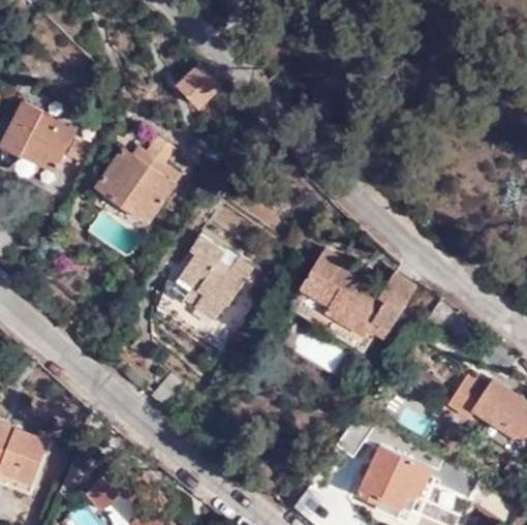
[(204,92),(196,81),(183,90),(191,102),(204,92)]
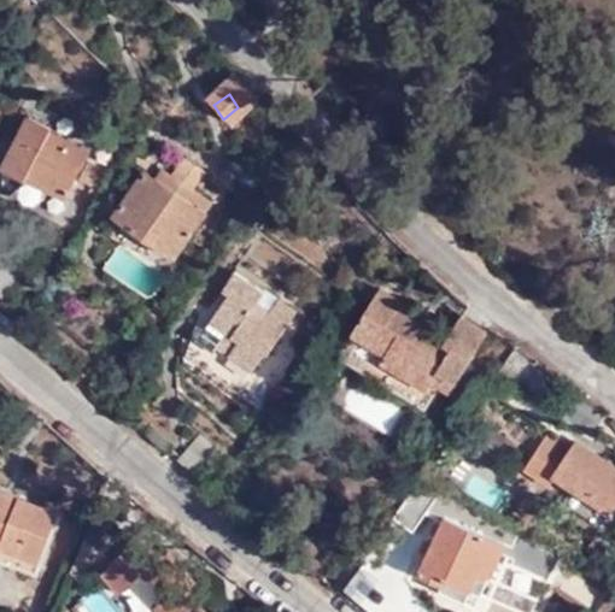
[(88,153),(48,133),(51,130),(24,117),(0,162),(0,168),(22,180),(25,171),(46,182),(42,189),(64,201),(88,153)]
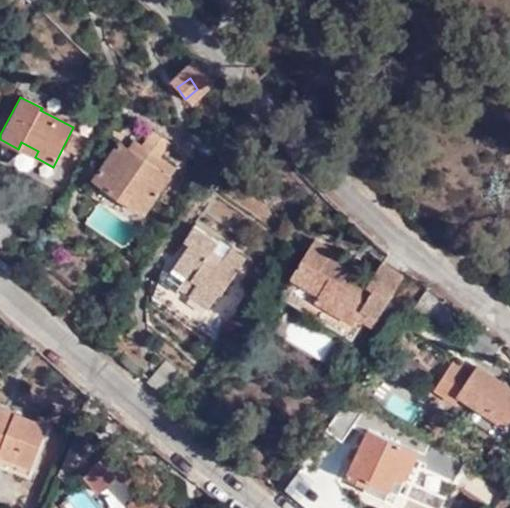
[(159,158),(168,145),(151,134),(142,148),(159,158)]
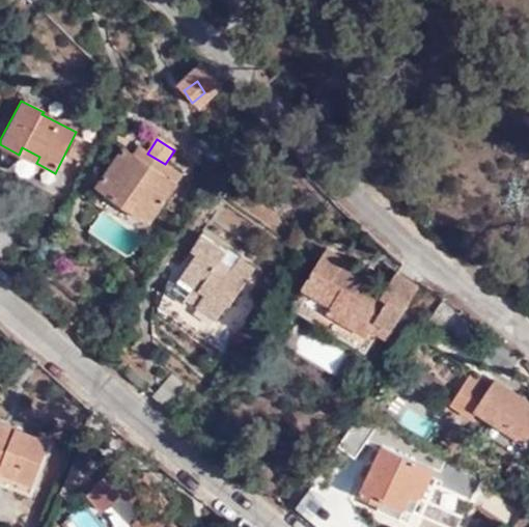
[(127,164),(133,156),(122,148),(96,186),(148,222),(168,194),(127,164)]
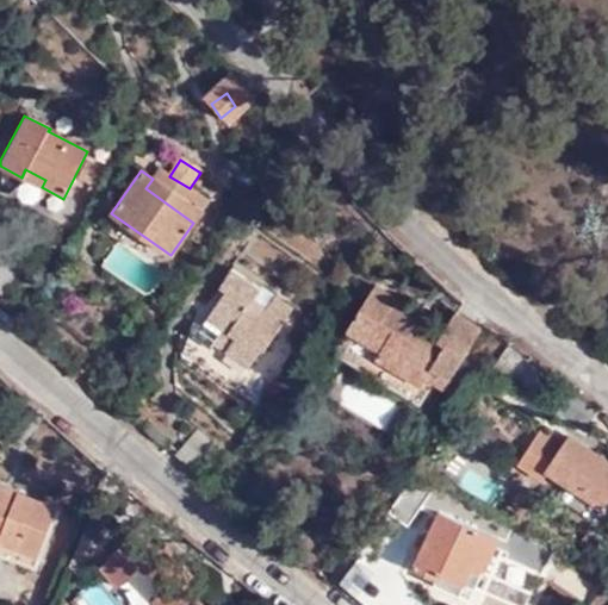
[(200,212),(153,179),(146,188),(193,223),(200,212)]
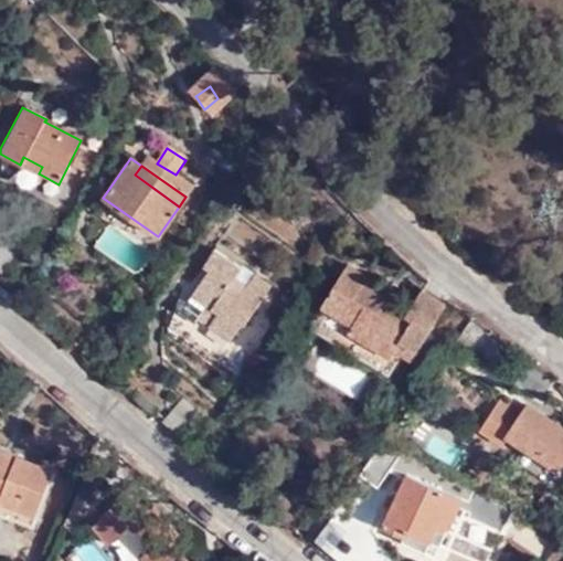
[(209,273),(190,298),(206,308),(199,320),(227,340),(237,325),(242,328),(263,298),(244,284),(240,292),(230,284),(240,271),(212,251),(200,267),(209,273)]
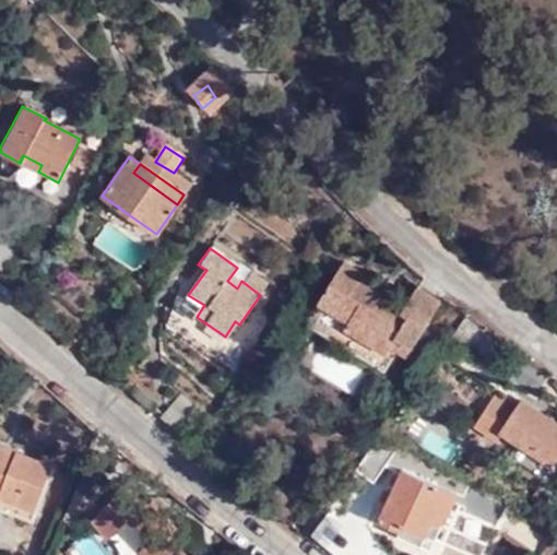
[(402,309),(380,297),(370,316),(350,302),(360,284),(365,278),(342,263),(317,305),(346,325),(334,344),(382,374),(394,353),(402,341),(412,349),(440,303),(415,287),(402,309)]
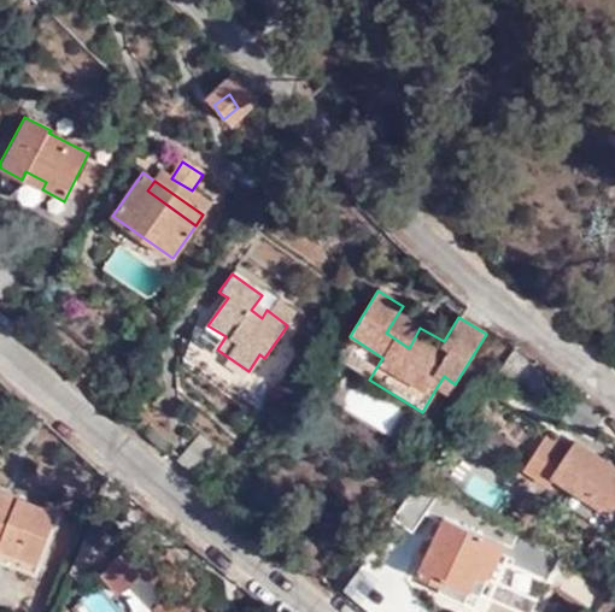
[(271,304),(267,310),(287,325),(292,319),(271,304)]
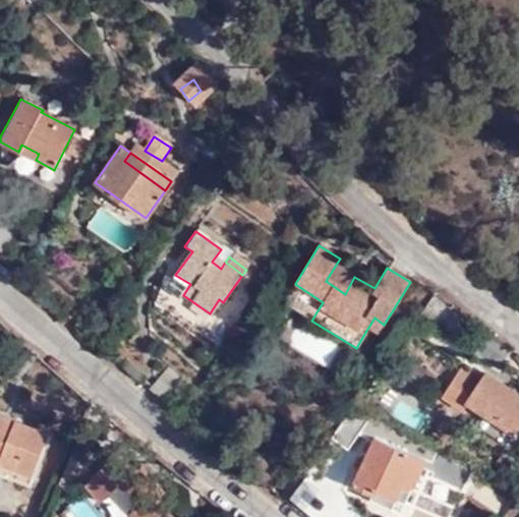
[(345,294),(354,277),(336,265),(326,281),(345,294)]
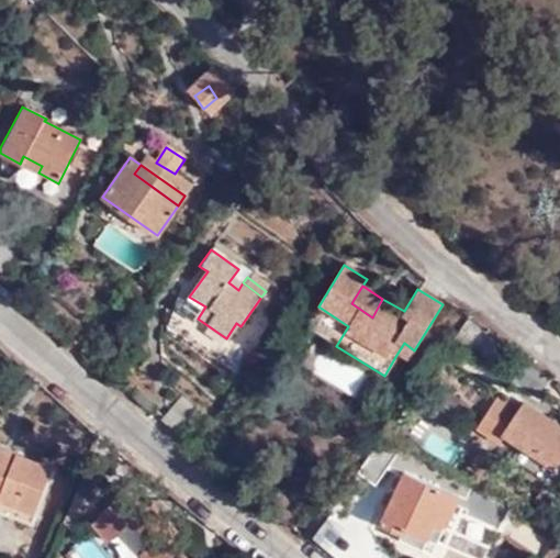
[(205,307),(189,297),(178,312),(193,323),(198,319),(205,307)]
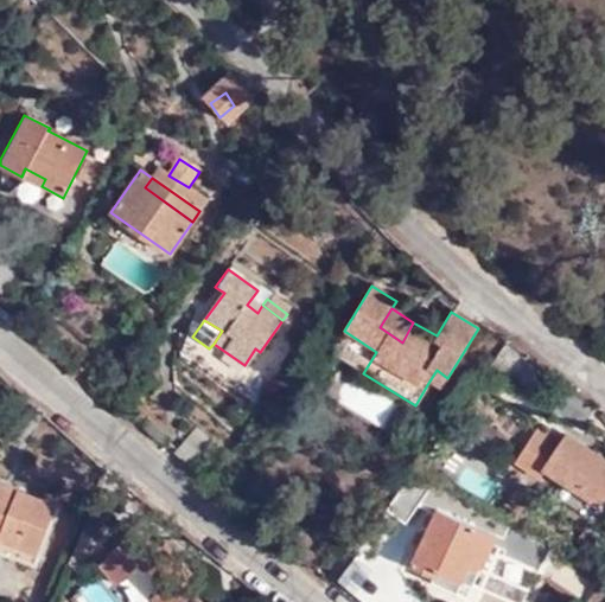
[(376,352),(344,331),(331,353),(363,373),(376,352)]
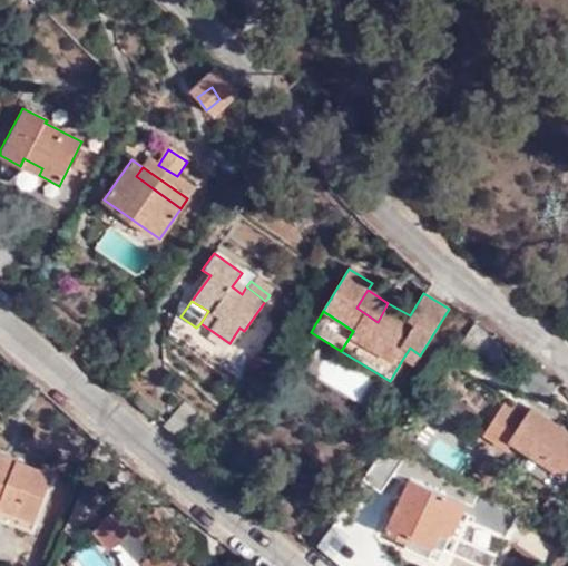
[(413,367),(420,355),(410,348),(402,360),(413,367)]
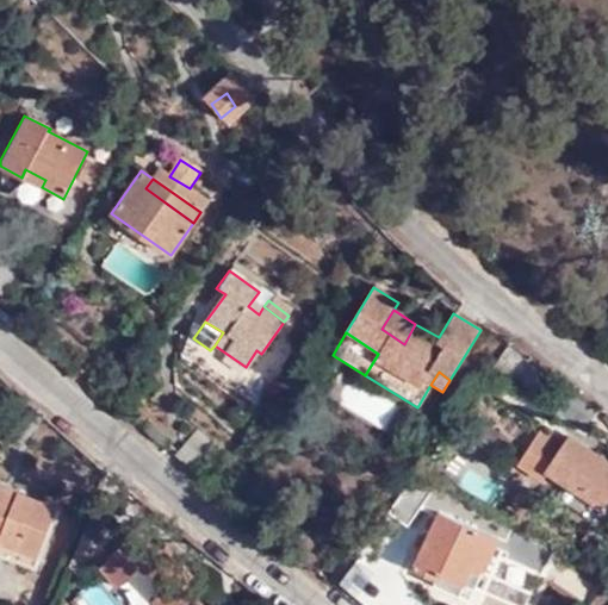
[(357,392),(349,416),(386,429),(395,404),(357,392)]
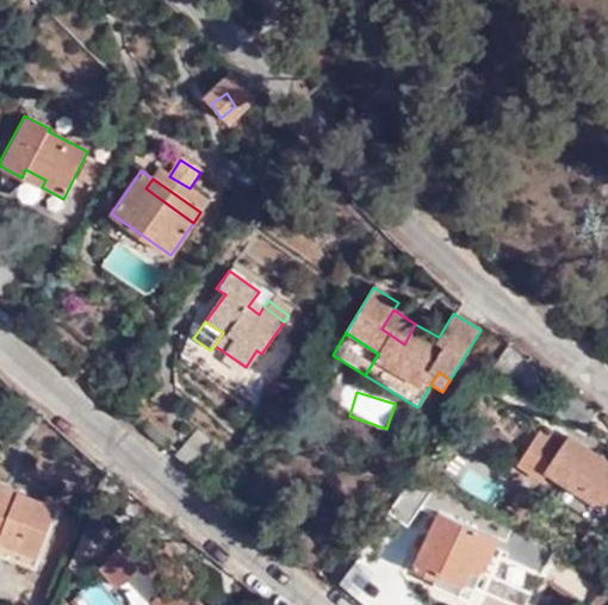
[(197,432),(173,457),(188,471),(209,443),(197,432)]
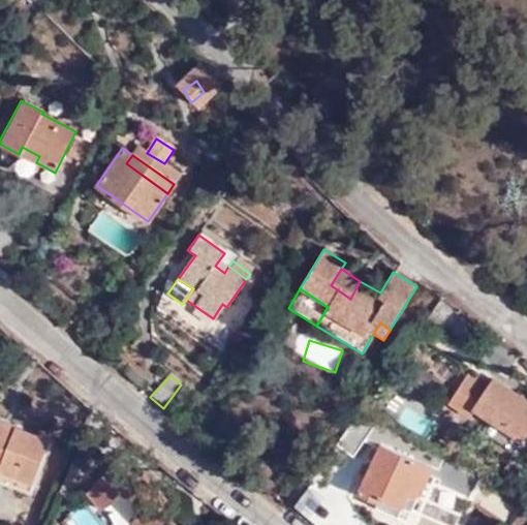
[(525,444),(526,440),(526,401),(493,379),(486,390),(470,379),(451,407),(470,420),(476,411),(525,444)]
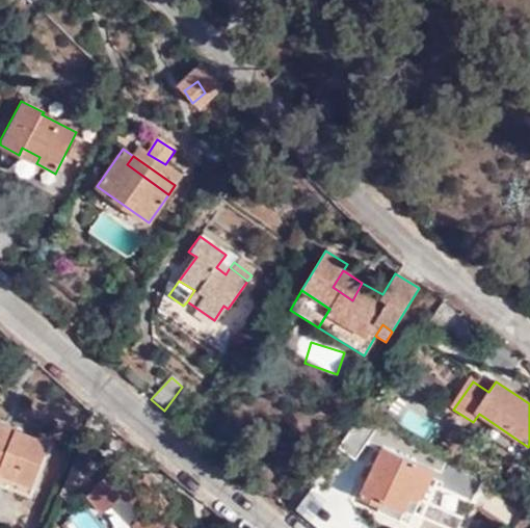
[(375,430),(359,422),(340,449),(353,462),(375,430)]
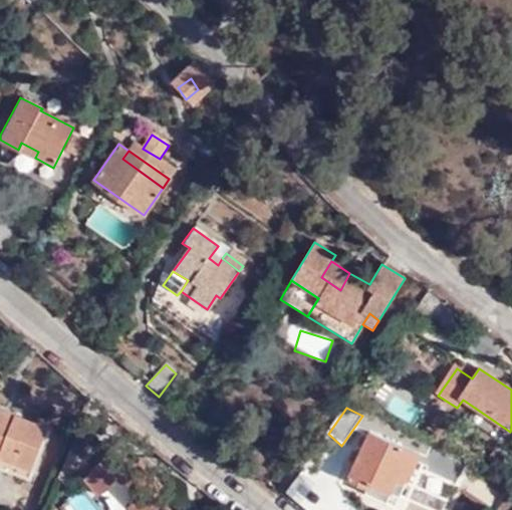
[(0,470),(27,480),(46,428),(17,417),(14,424),(0,420),(0,414),(1,412),(0,411),(0,470)]
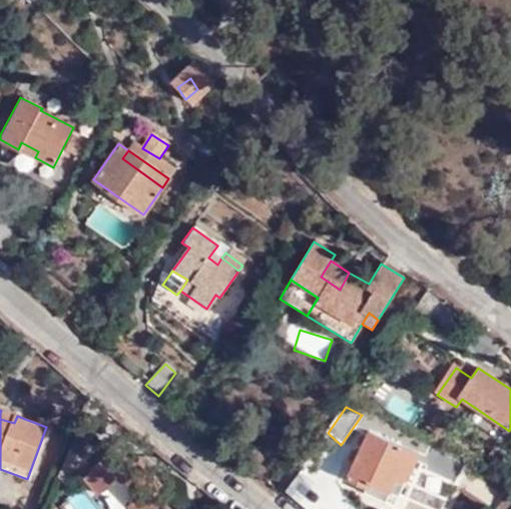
[(17,416),(1,411),(0,413),(0,419),(14,423),(17,416)]
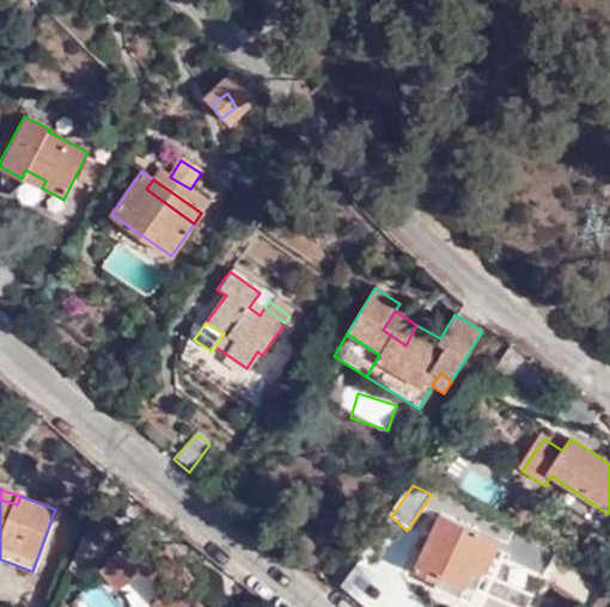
[(441,515),(438,513),(413,569),(438,582),(437,587),(462,598),(470,578),(482,586),(500,544),(507,547),(514,529),(450,497),(441,515)]
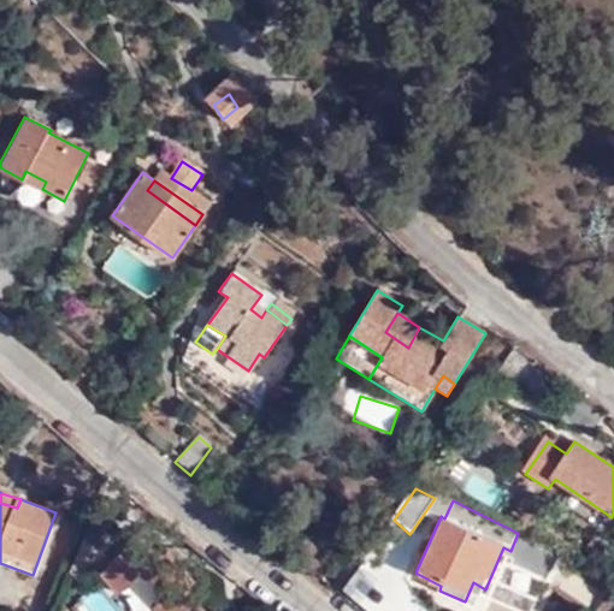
[(193,610),(181,597),(190,587),(164,556),(171,550),(152,529),(98,576),(116,598),(140,577),(159,601),(149,610),(193,610)]
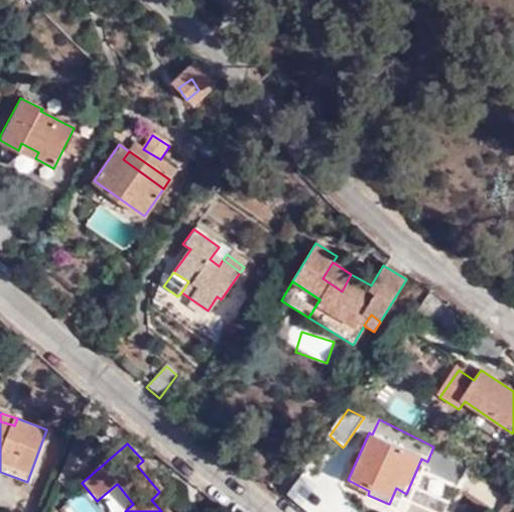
[(97,511),(86,493),(71,502),(76,511),(97,511)]
